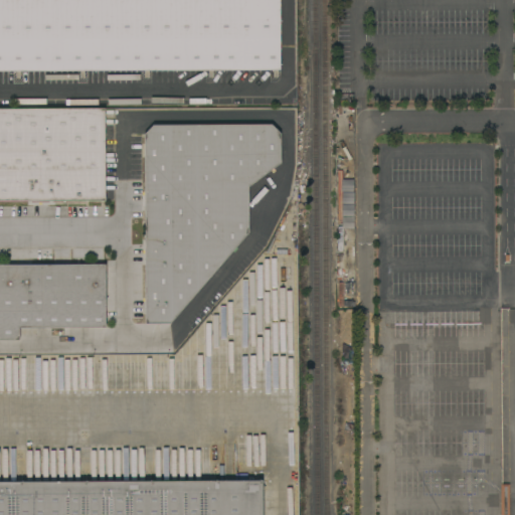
[(0,0),(279,0),(280,69),(0,70),(0,0)]
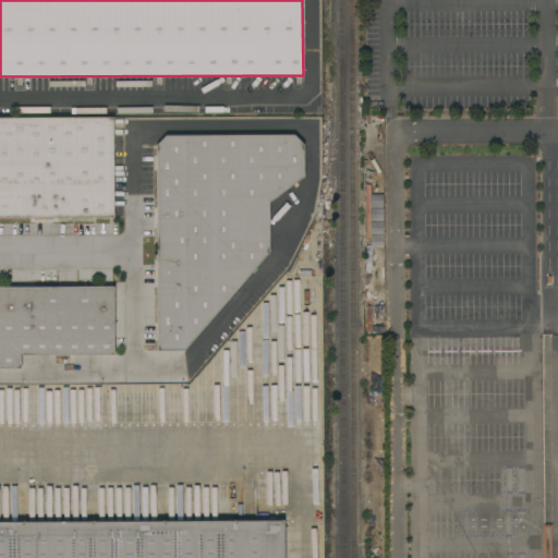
[(0,118),(112,118),(113,217),(0,217),(0,118)]
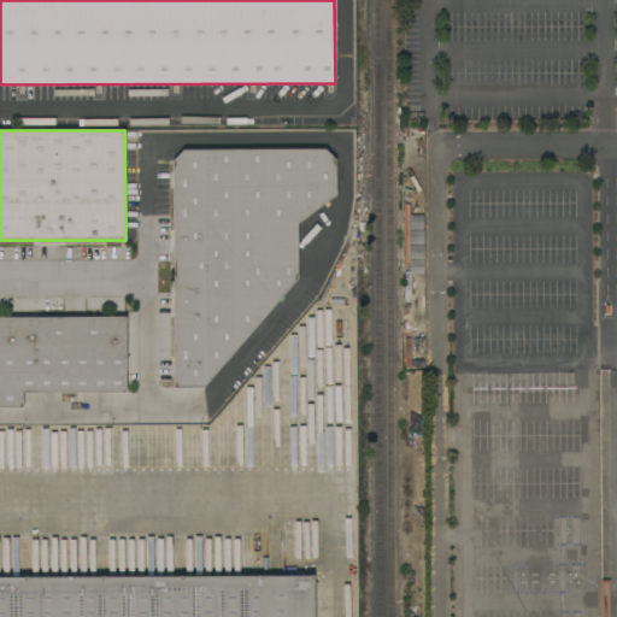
[(172,160),(182,150),(324,150),(335,159),(335,195),(297,223),(297,278),(203,388),(174,388),(172,160)]
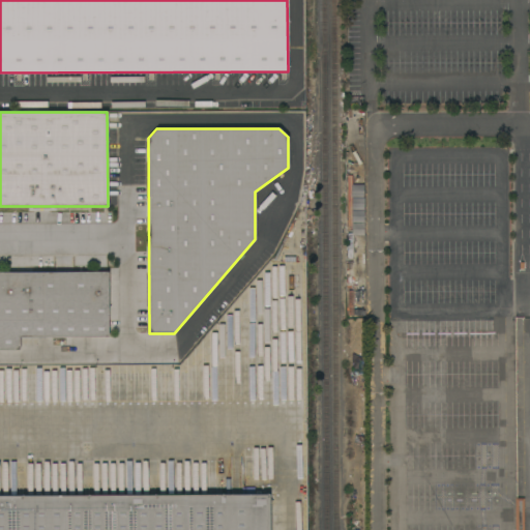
[(109,336),(19,337),(19,350),(0,350),(0,272),(108,272),(109,336)]
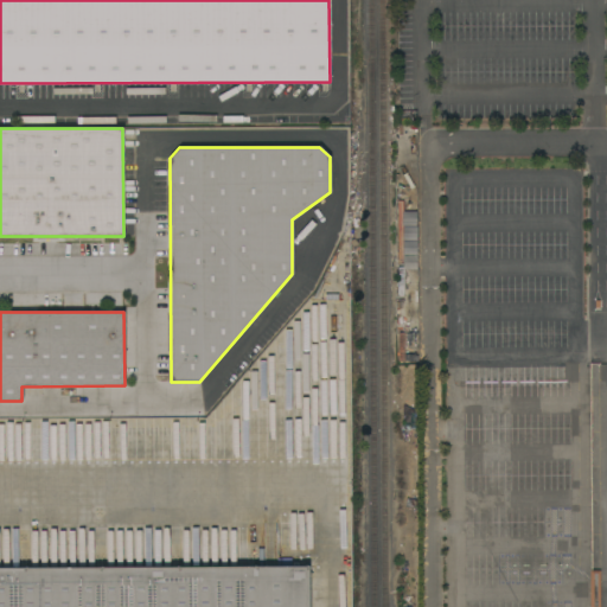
[(0,606),(0,566),(310,566),(310,606),(0,606)]
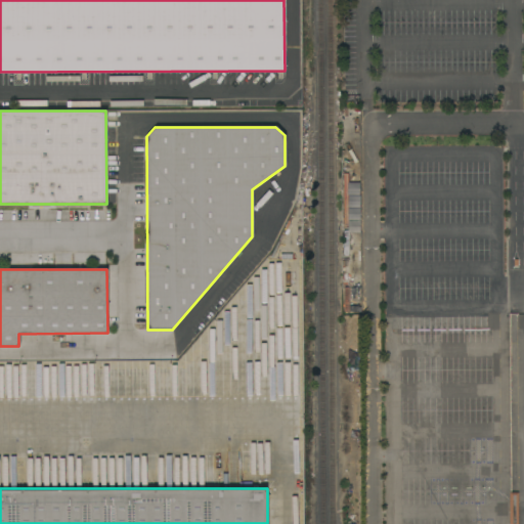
[(518,492),(518,508),(522,508),(522,514),(518,514),(518,523),(509,523),(509,492),(518,492)]
